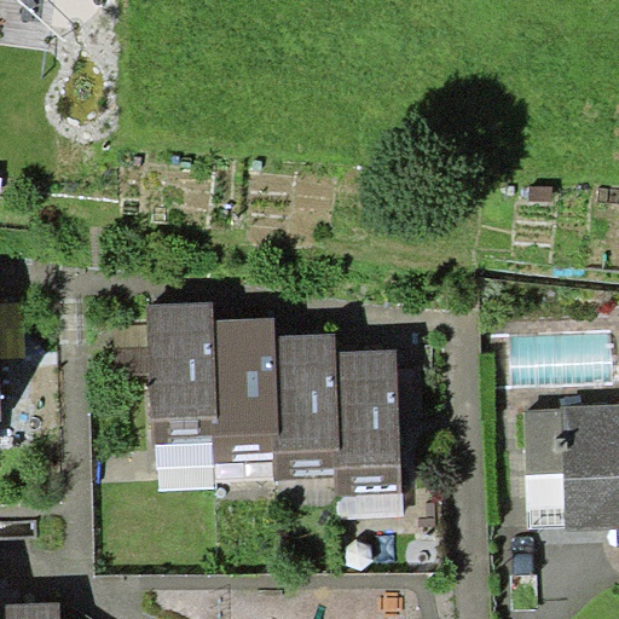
[(215,300),(148,302),(152,446),(214,445),(213,420),(219,420),(215,318),(215,300)]
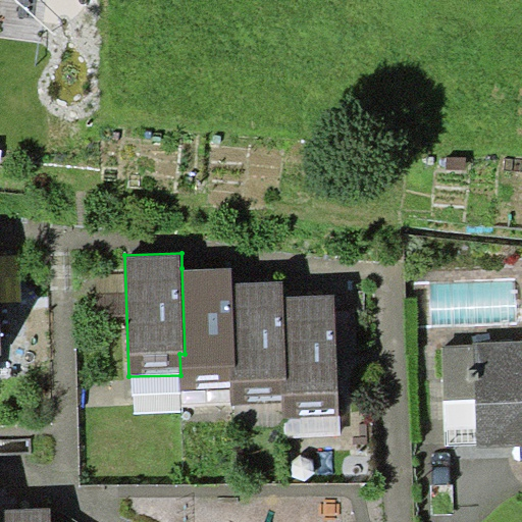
[(233,266),(181,268),(185,354),(179,354),(180,375),(180,389),(232,387),(231,365),(237,365),(233,282),(233,266)]
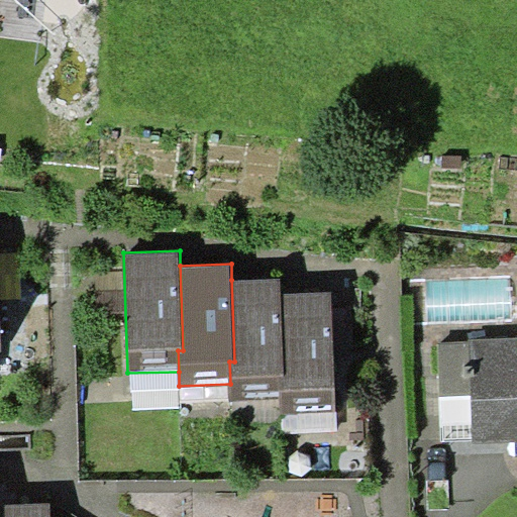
[(282,278),(231,280),(234,362),(229,362),(230,384),(230,400),(280,398),(280,372),(285,372),(283,292),(282,278)]
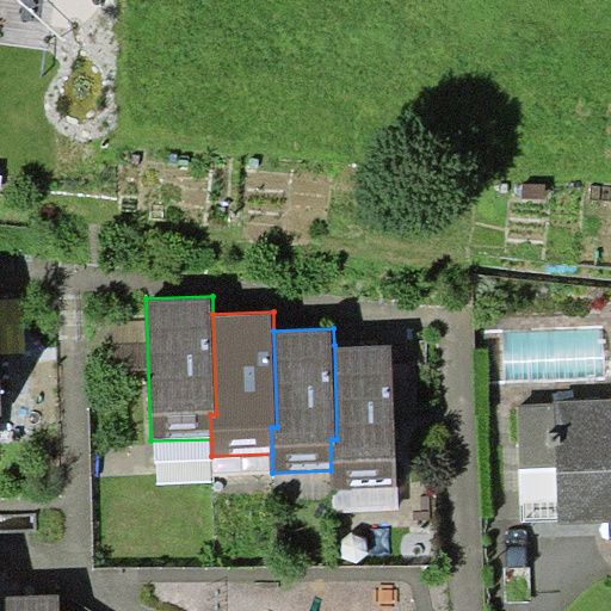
[(394,344),(334,345),(337,439),(331,439),(331,470),(332,487),(399,486),(394,344)]
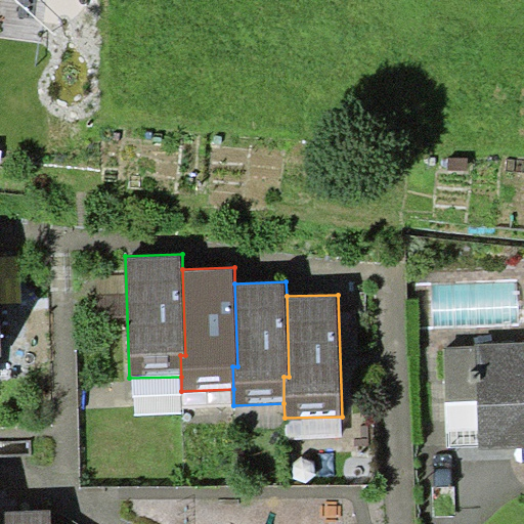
[(475,346),(444,347),(447,448),(523,446),(523,462),(523,342),(475,344),(475,346)]
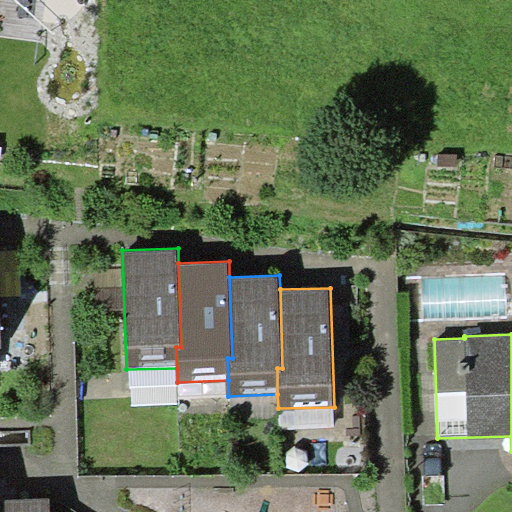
[(50,511),(50,496),(0,497),(0,511),(50,511)]
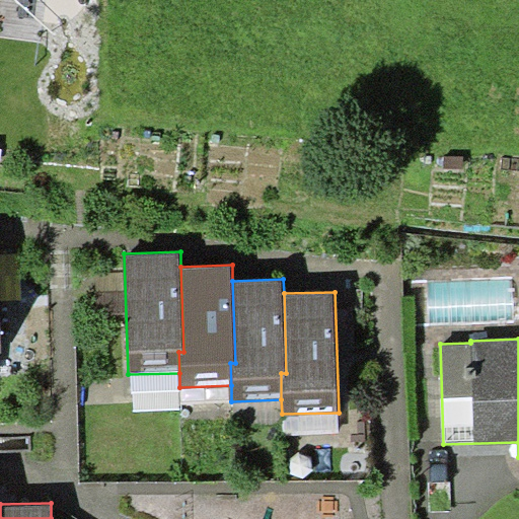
All buildings are outlined.
